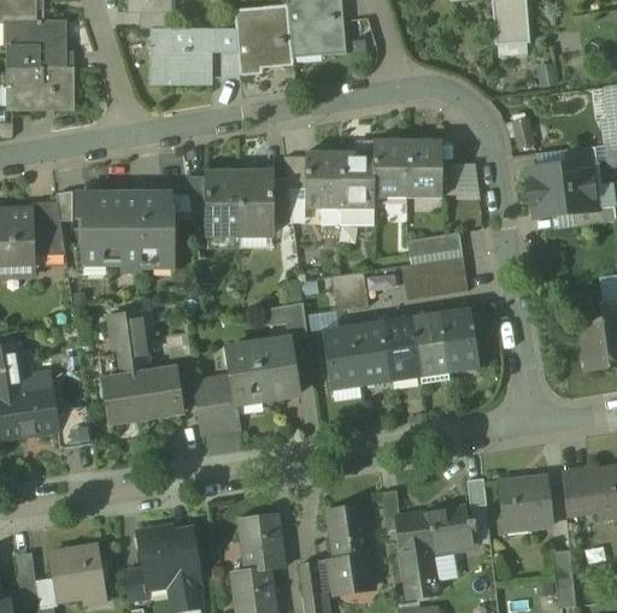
[(0,0),(0,19),(11,19),(36,19),(36,0),(0,0)]
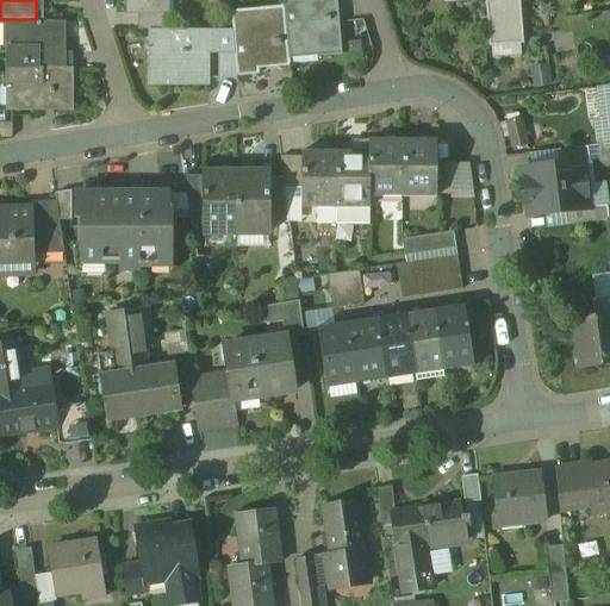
[(126,0),(126,11),(169,11),(168,0),(126,0)]
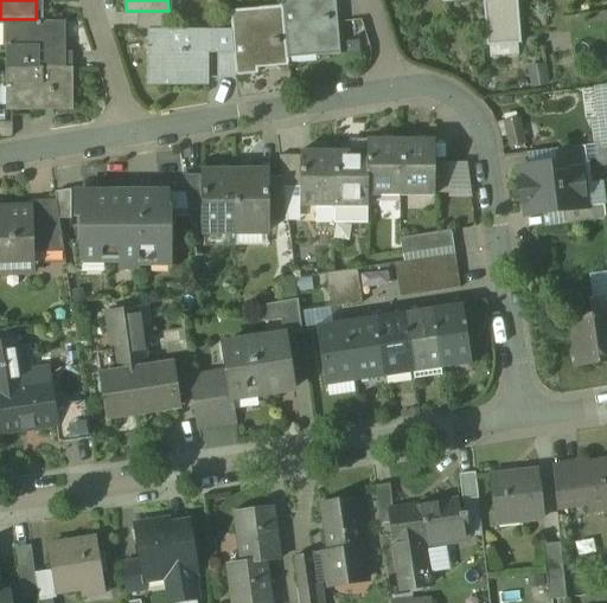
[(282,0),(282,4),(286,45),(315,43),(317,55),(340,52),(336,0),(282,0)]
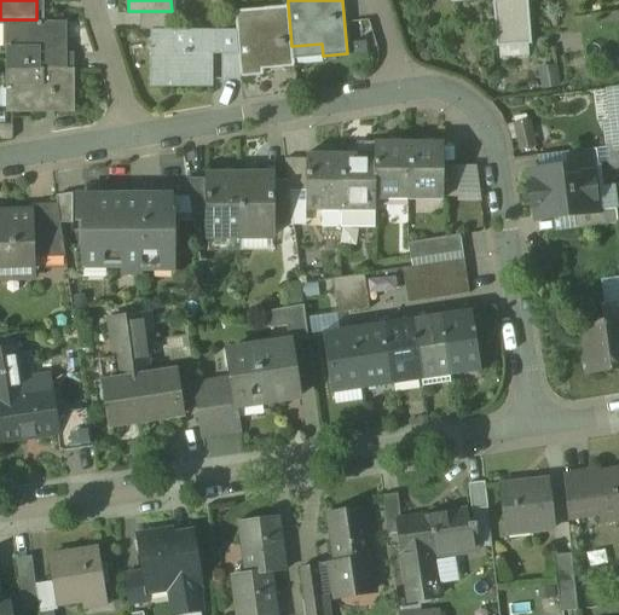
[(451,0),(493,0),(497,45),(531,42),(526,0),(451,0)]
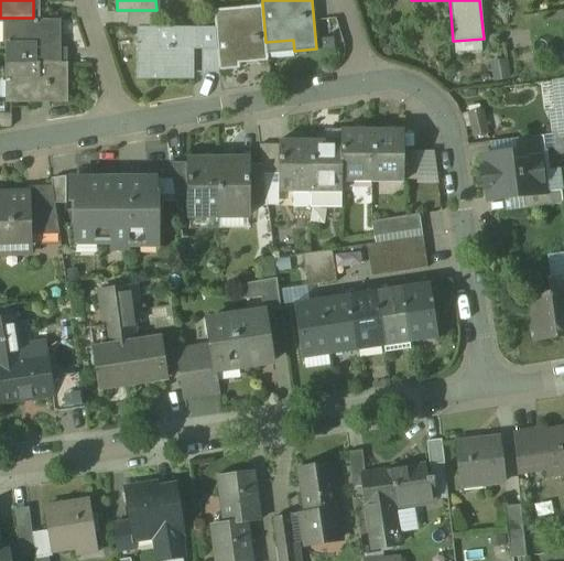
[(262,3),(240,6),(241,15),(215,18),(215,27),(218,66),(237,65),(236,60),(267,58),(266,42),(262,3)]
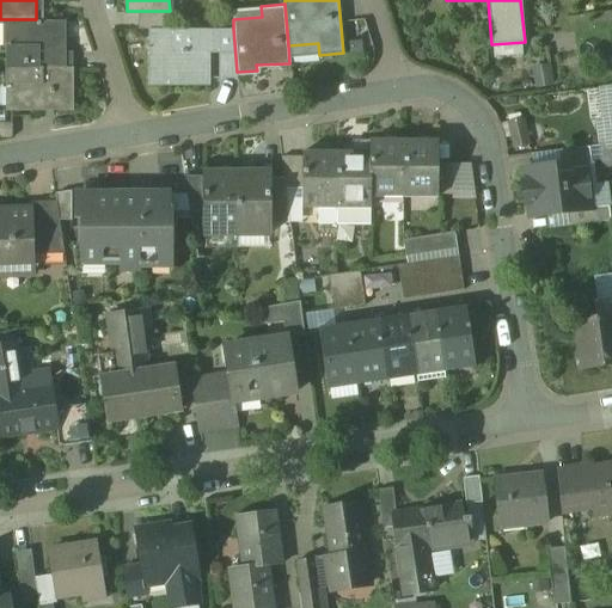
[(36,19),(11,19),(11,43),(6,43),(6,66),(7,66),(73,66),(74,51),(65,51),(66,19),(36,19)]
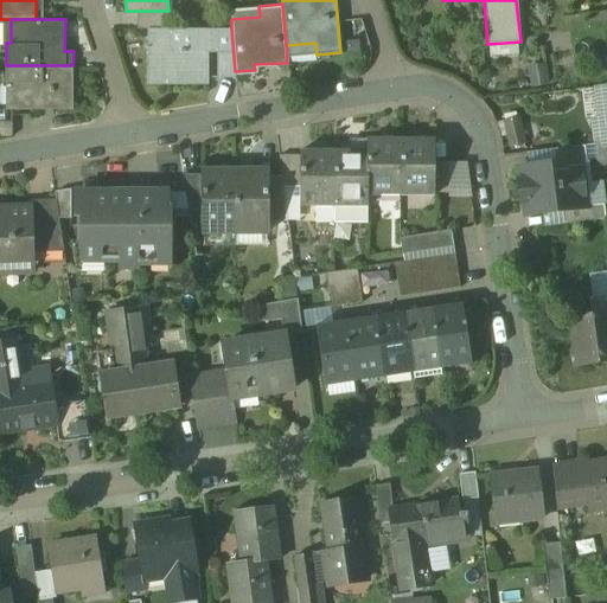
[(231,29),(148,27),(148,50),(163,50),(163,82),(209,82),(210,50),(218,51),(218,76),(236,76),(235,71),(231,29)]
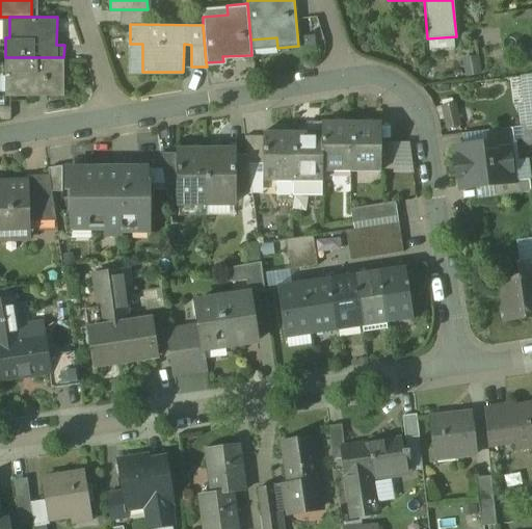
[(63,57),(6,57),(6,73),(10,73),(9,95),(64,94),(63,57)]
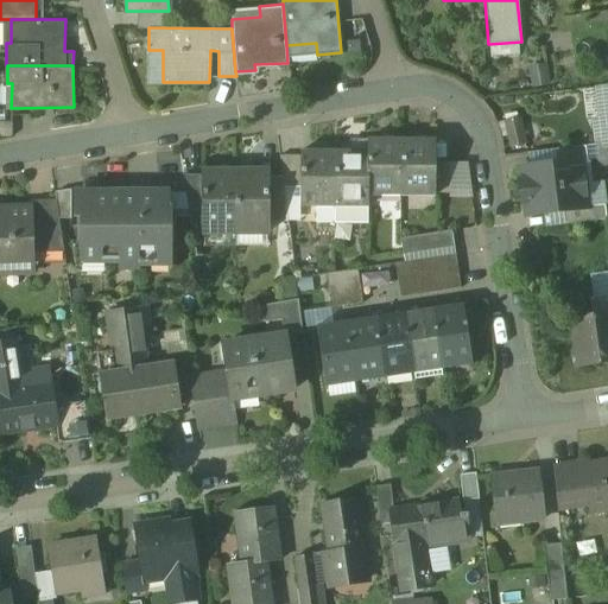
[(505,119),(512,144),(530,139),(523,113),(505,119)]
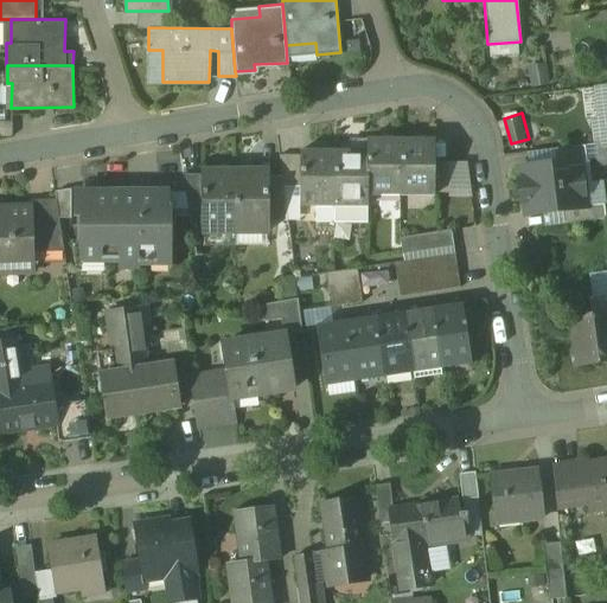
[(12,121),(0,120),(0,134),(11,135),(12,121)]
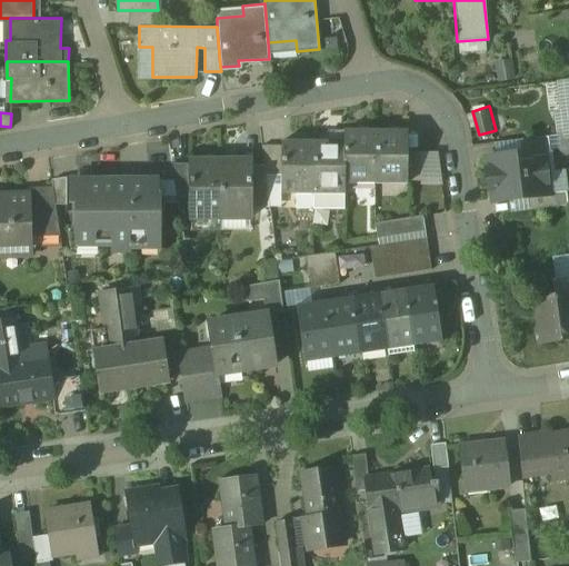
[(376,129),(345,128),(345,139),(345,181),(376,181),(376,129)]
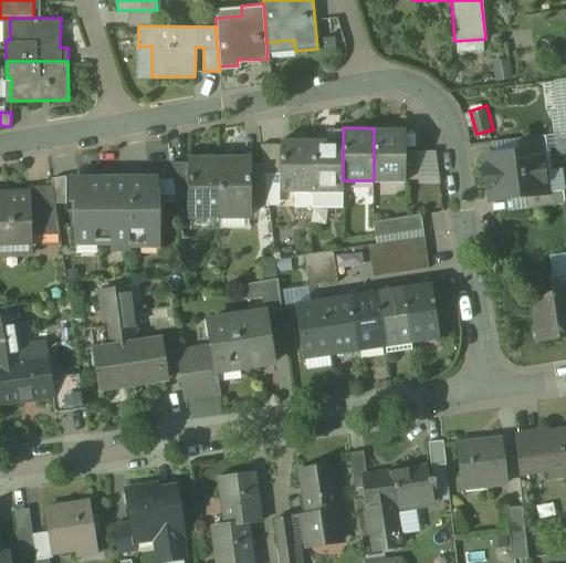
[(406,128),(374,128),(374,180),(405,180),(406,178),(406,149),(406,128)]
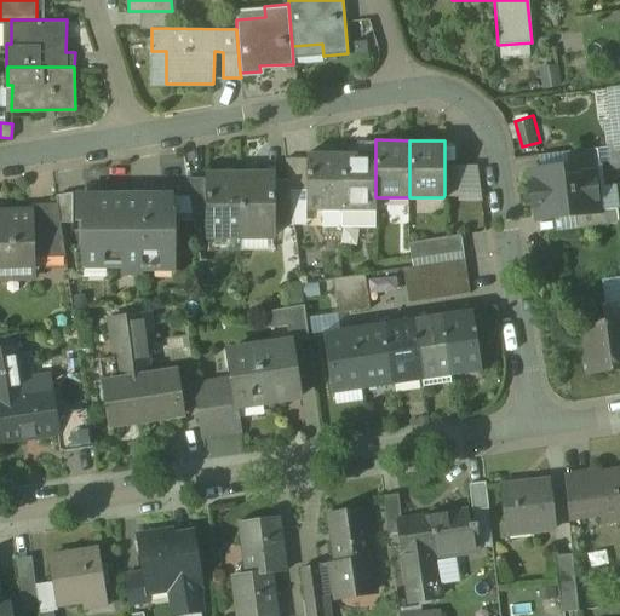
[(572,167),(601,163),(606,163),(604,147),(570,150),(572,167)]
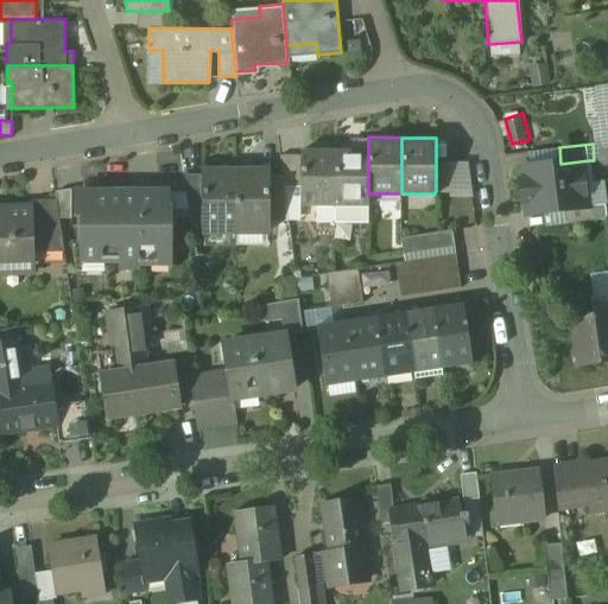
[(335,148),(301,148),(301,153),(301,184),(301,201),(301,204),(303,204),(316,204),(316,205),(335,205),(335,148)]
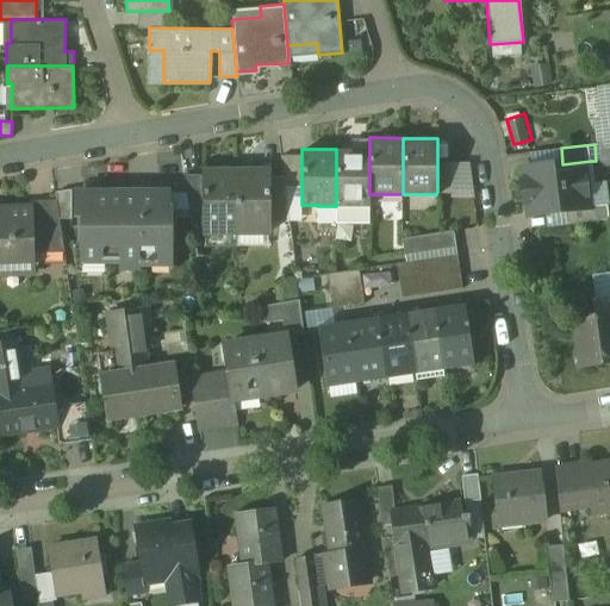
[(369,149),(336,149),(336,206),(369,206),(369,194),(369,149)]
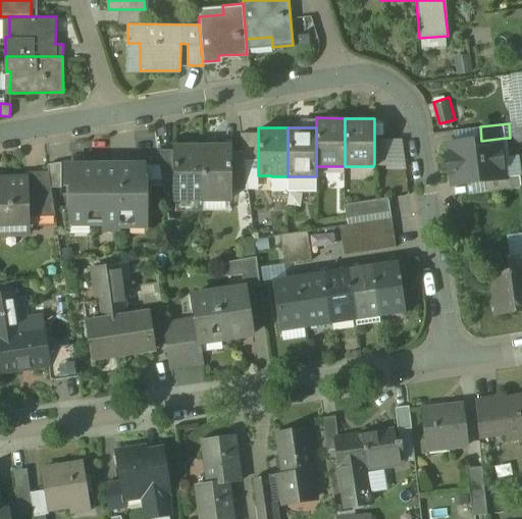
[(258,132),(241,132),(243,150),(244,158),(258,158),(258,132)]
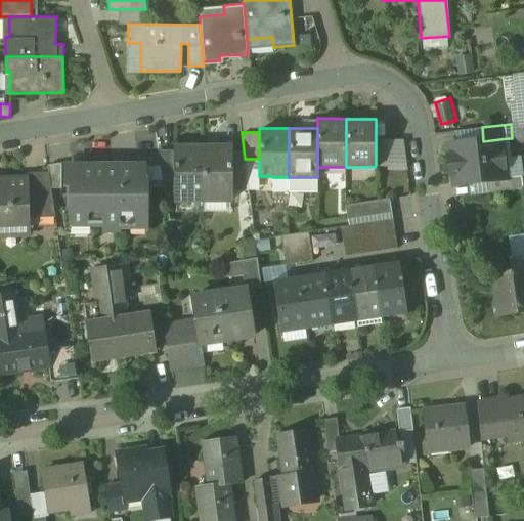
[(389,138),(376,138),(376,165),(389,165),(389,138)]
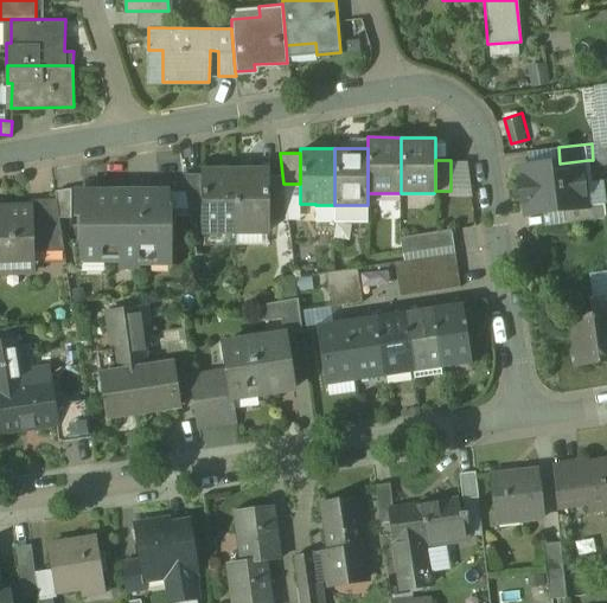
[(523,173),(524,190),(589,181),(588,160),(560,164),(528,166),(528,172),(523,173)]
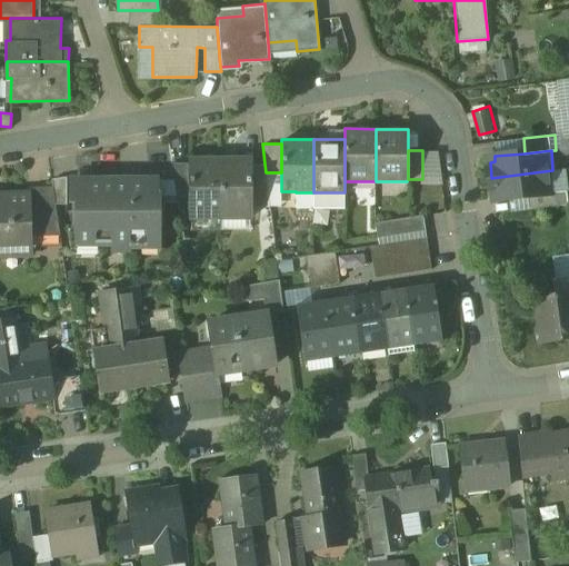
[(251,164),(251,158),(220,159),(221,216),(251,216),(251,208),(251,164)]
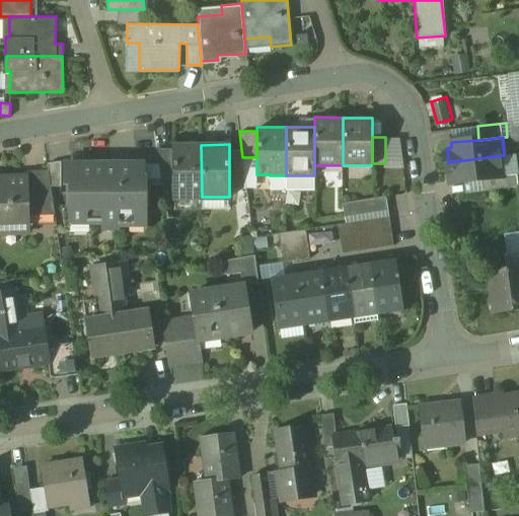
[(201,145),(173,145),(173,148),(173,179),(173,197),(202,197),(201,145)]
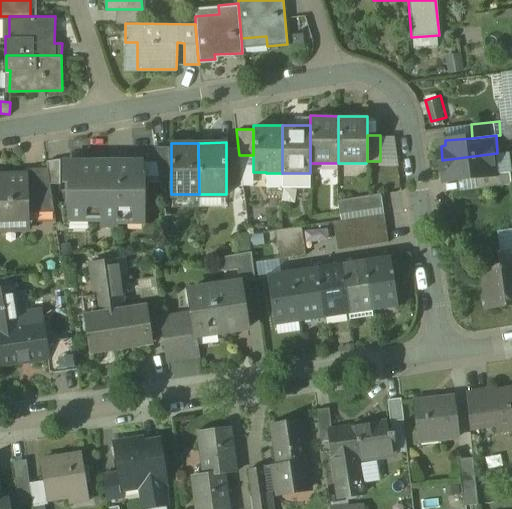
[(171,146),(154,146),(159,177),(171,177),(171,146)]
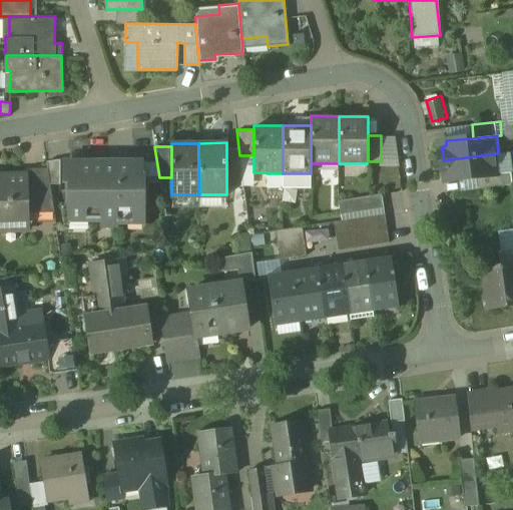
[(238,147),(226,147),(226,187),(243,186),(241,169),(239,155),(238,147)]
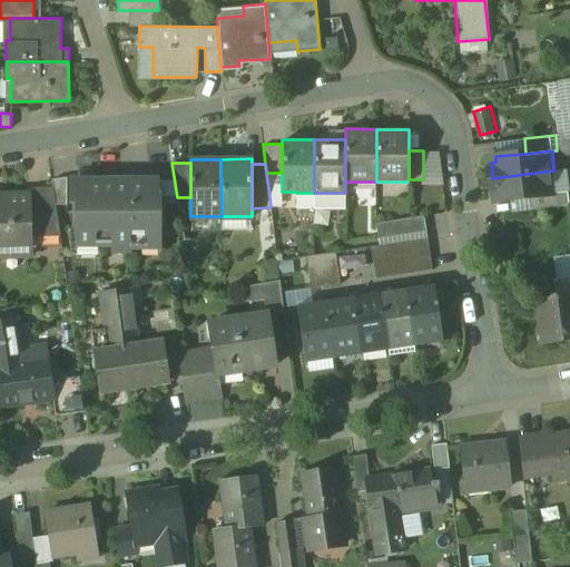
[(492,178),(494,193),(500,193),(500,198),(531,195),(557,193),(556,187),(553,170),(492,178)]
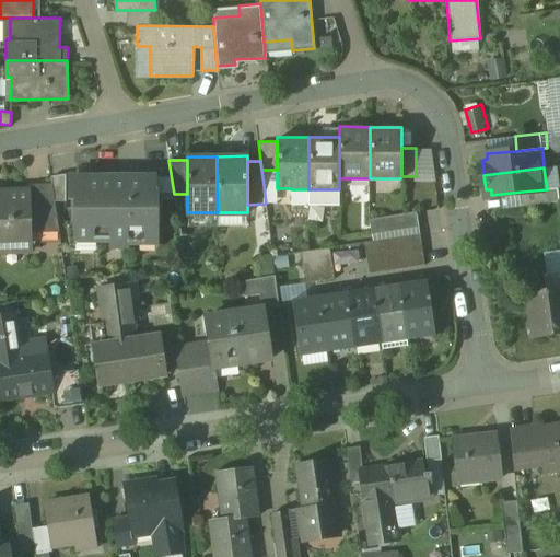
[(277,170),(261,170),(264,185),(277,185),(277,170)]
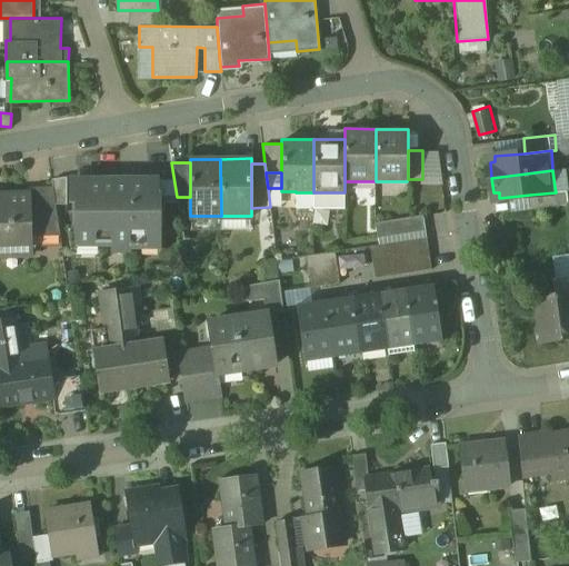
[(67,176),(51,178),(52,185),(56,204),(67,204),(67,177),(67,176)]
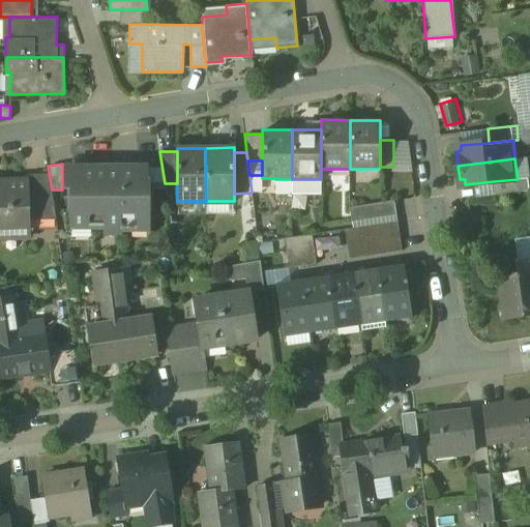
[(146,167),(66,167),(66,187),(69,187),(69,209),(71,209),(71,226),(119,226),(119,229),(148,229),(148,207),(151,207),(150,182),(146,182),(146,167)]
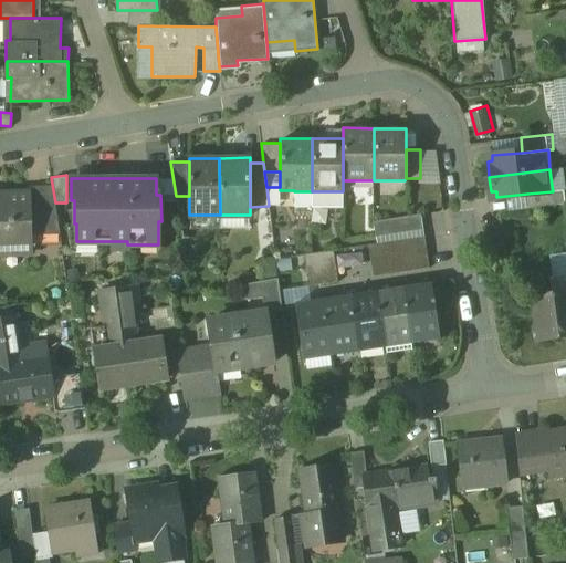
[(52,184),(29,185),(30,193),(31,193),(33,231),(60,230),(55,202),(52,184)]
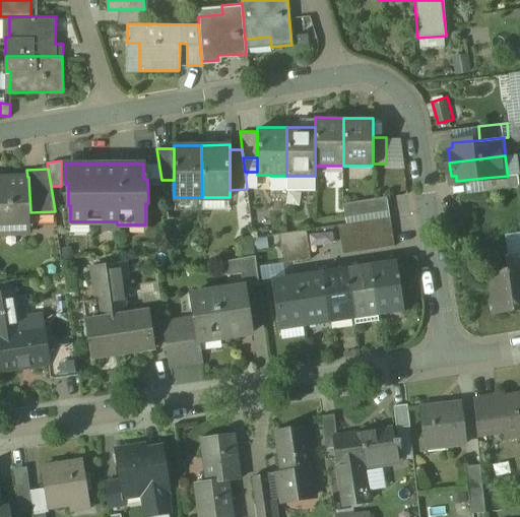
[(519,169),(507,171),(508,176),(484,178),(485,191),(519,186),(519,169)]
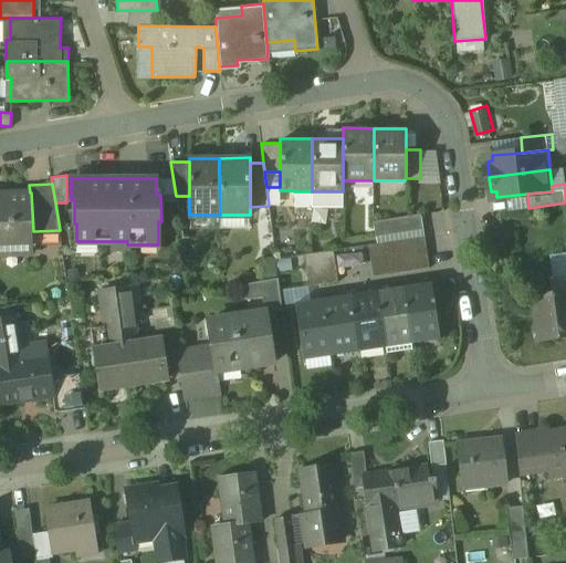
[(312,205),(312,191),(294,191),(294,205),(312,205)]
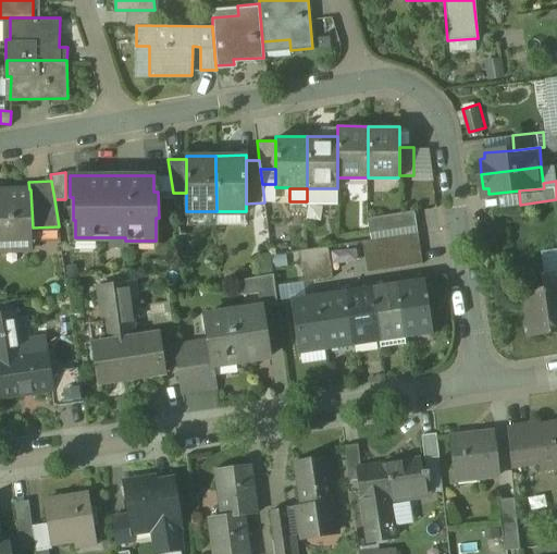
[(29,189),(0,191),(0,246),(34,245),(33,228),(31,189),(29,189)]
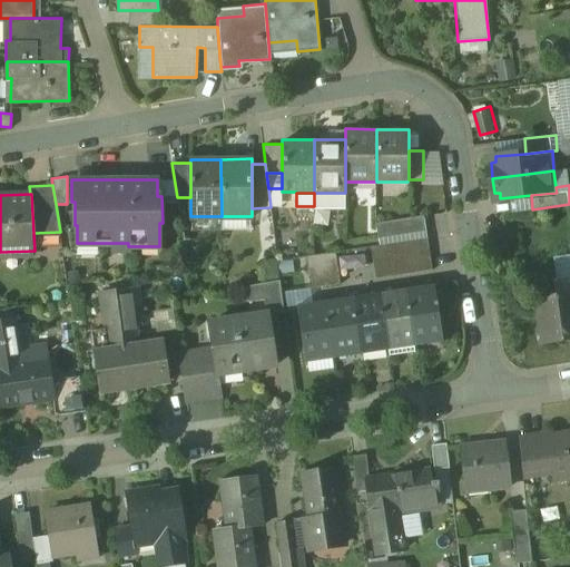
[(446,237),(445,212),(429,213),(431,238),(446,237)]
